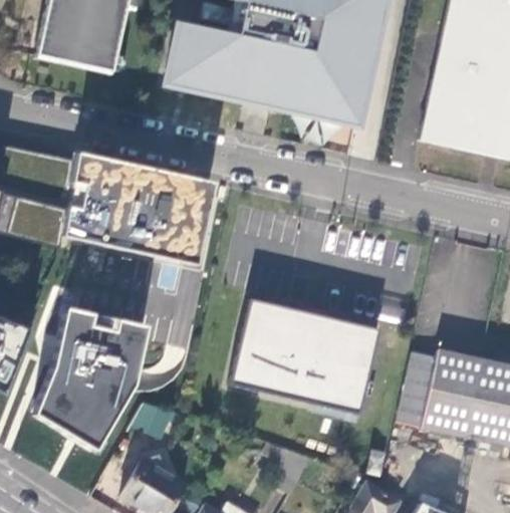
[(47,0),(36,55),(112,70),(126,0),(47,0)]
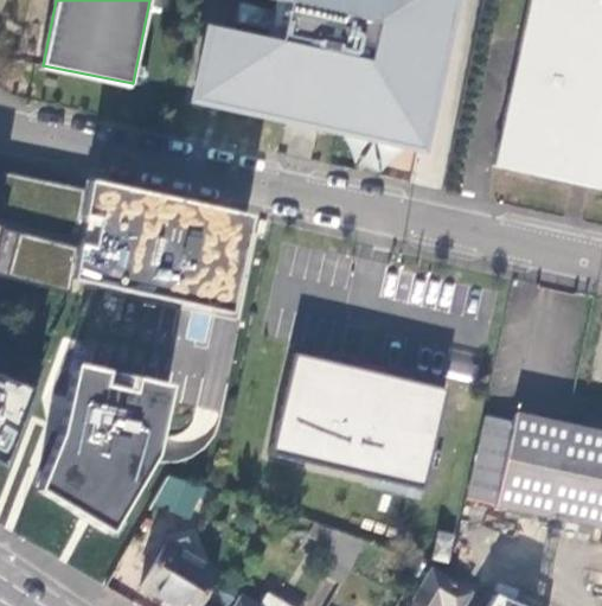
[(197,95),(421,144),(452,0),(289,0),(281,42),(211,26),(197,95)]
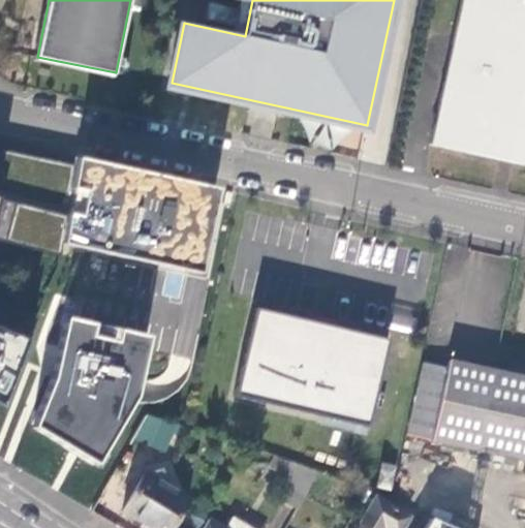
[(465,0),(432,144),(524,163),(524,0),(465,0)]
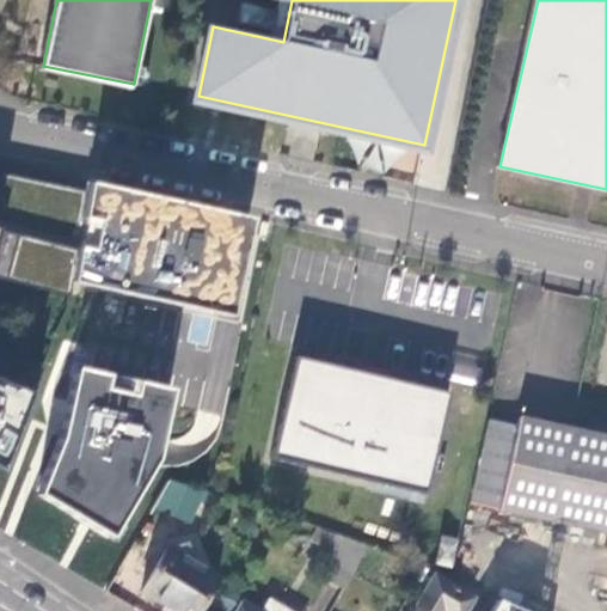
[(245,6),(245,23),(271,23),(271,7),(245,6)]
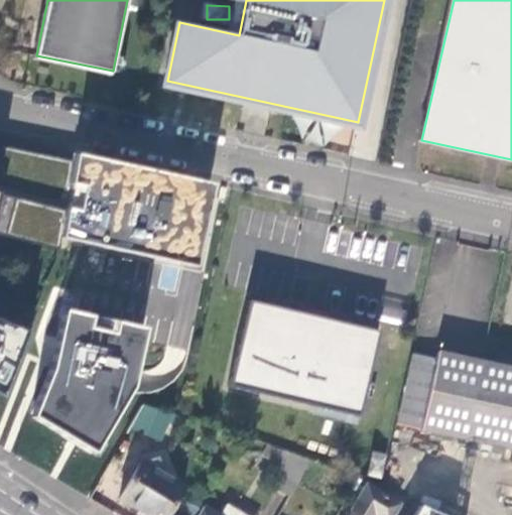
[(75,158),(0,142),(0,190),(67,209),(75,158)]
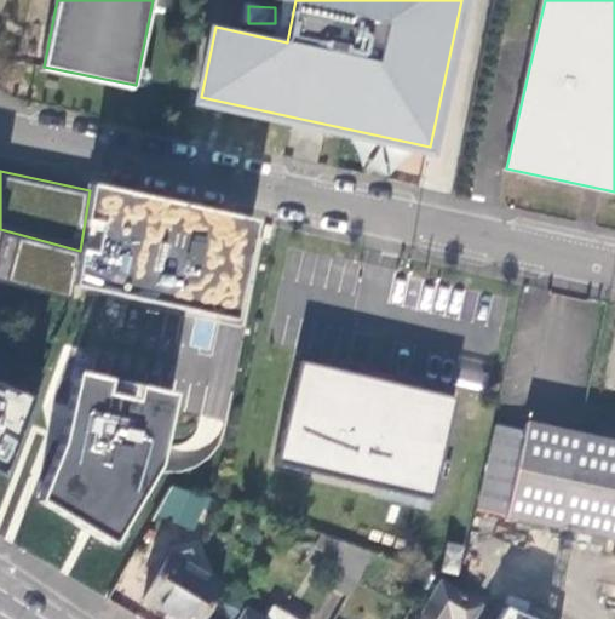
[(266,224),(99,189),(95,225),(108,228),(103,256),(88,253),(80,305),(242,339),(266,224)]
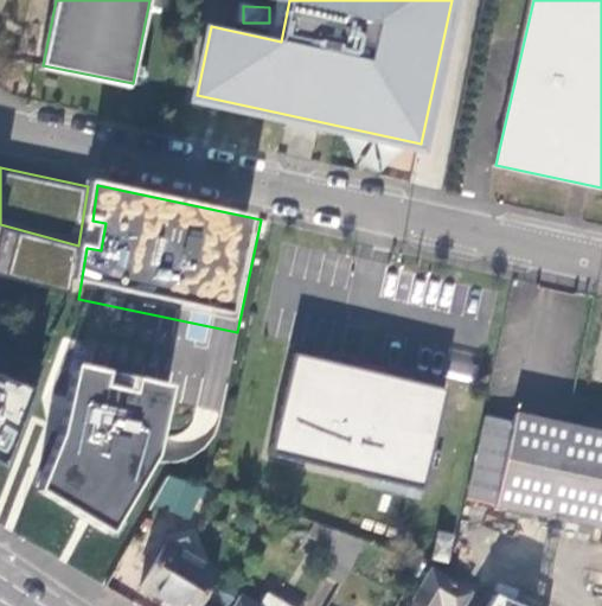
[(0,224),(0,274),(71,292),(78,246),(0,224)]
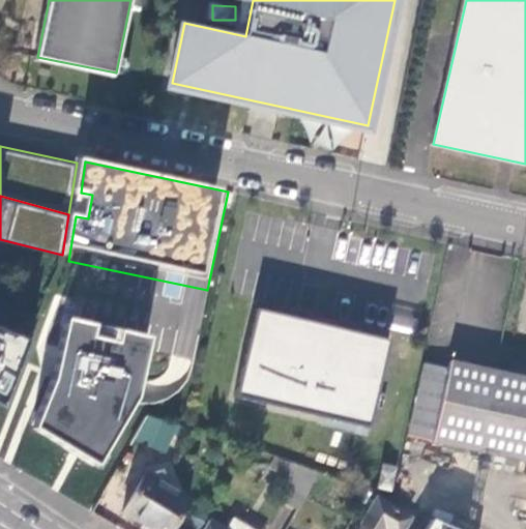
[(71,326),(38,427),(110,469),(152,405),(170,399),(181,390),(194,375),(198,361),(211,301),(84,275),(71,326)]
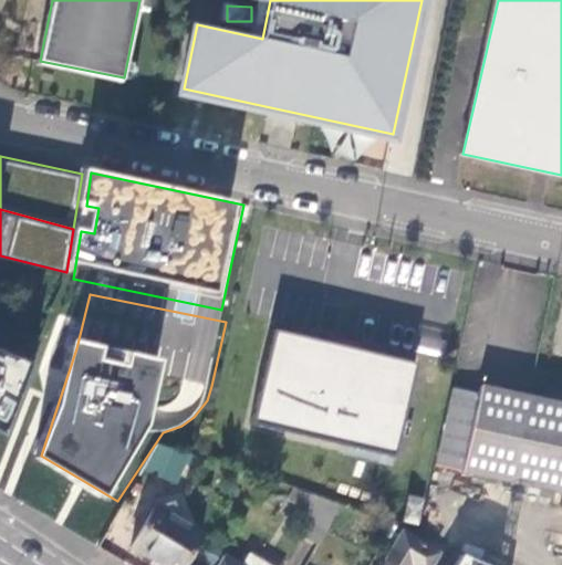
[(256,422),(395,456),(417,364),(277,331),(256,422)]
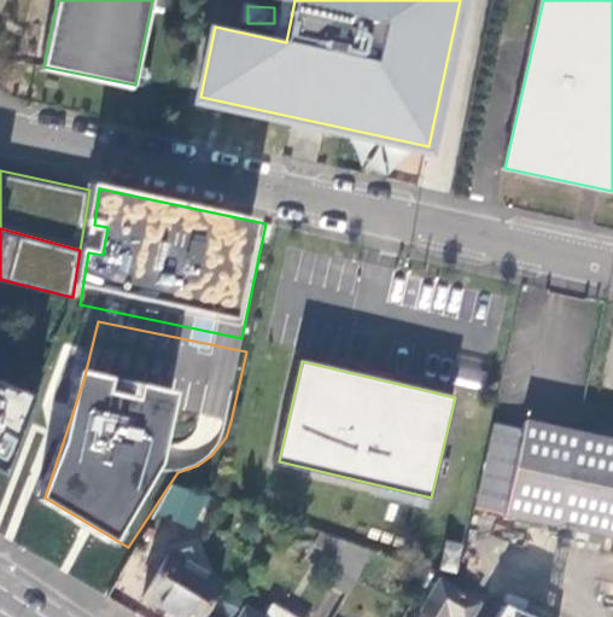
[(0,466),(3,469),(35,393),(0,379),(0,466)]
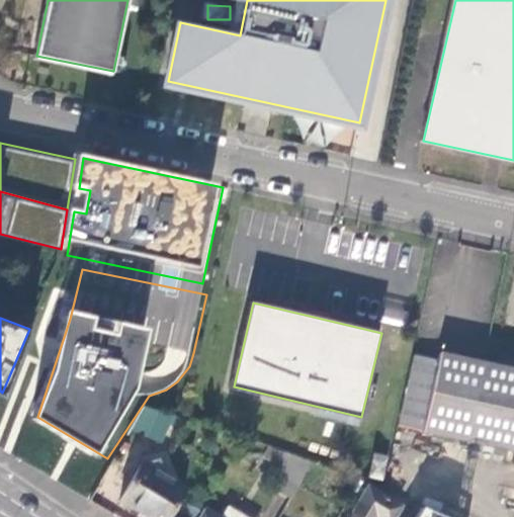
[(513,365),(442,350),(440,358),(425,429),(513,448),(513,365)]
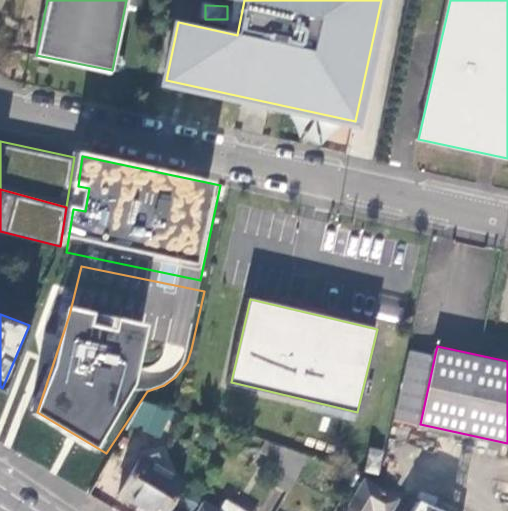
[(395,419),(420,424),(435,354),(410,349),(395,419)]
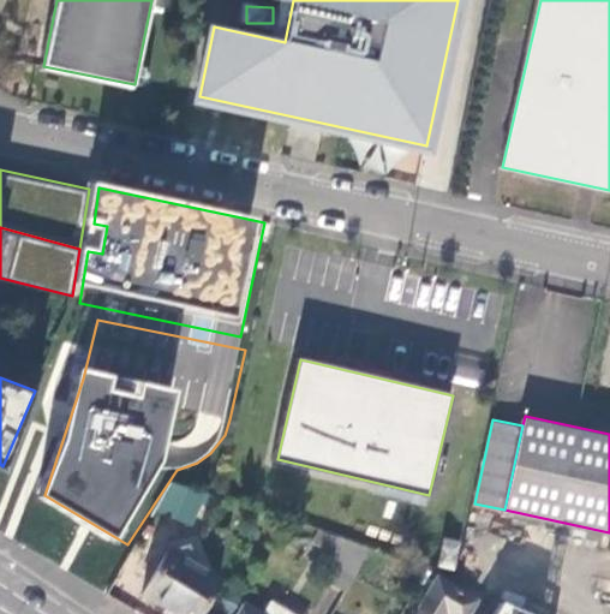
[(193,523),(209,492),(174,481),(160,507),(193,523)]
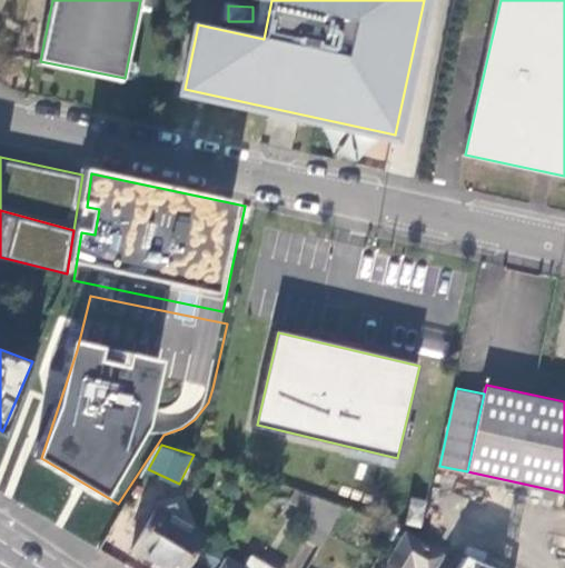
[(325,545),(347,506),(298,489),(291,501),(303,508),(301,510),(317,520),(308,536),(325,545)]
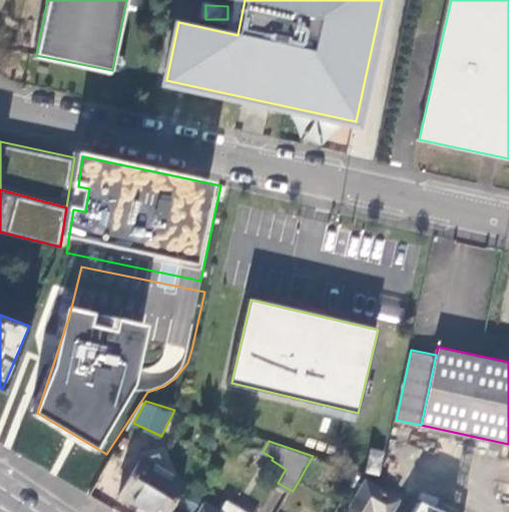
[(122,494),(151,511),(168,511),(186,482),(168,471),(159,451),(143,457),(122,494)]
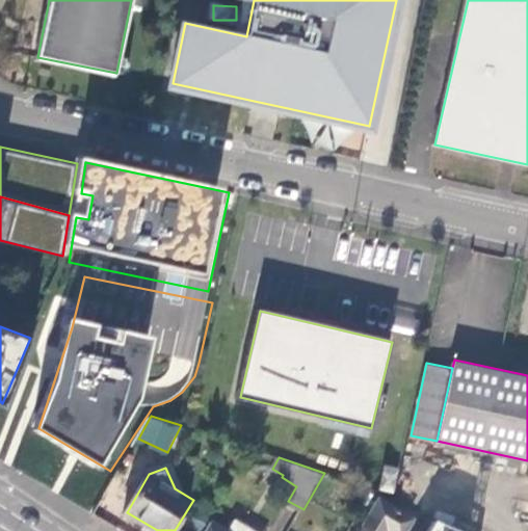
[(369,497),(372,493),(357,486),(355,490),(369,497)]
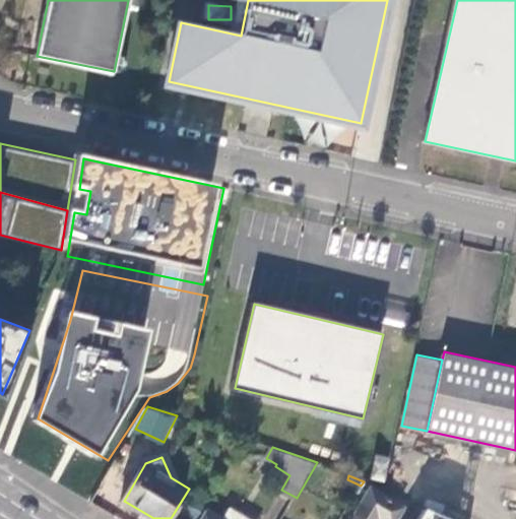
[(373,488),(374,485),(364,481),(361,485),(353,500),(363,505),(355,518),(407,518),(412,512),(373,488)]
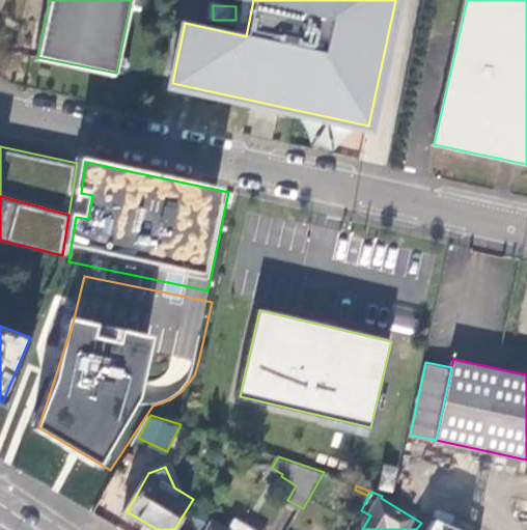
[(226,529),(212,521),(205,529),(226,529)]
